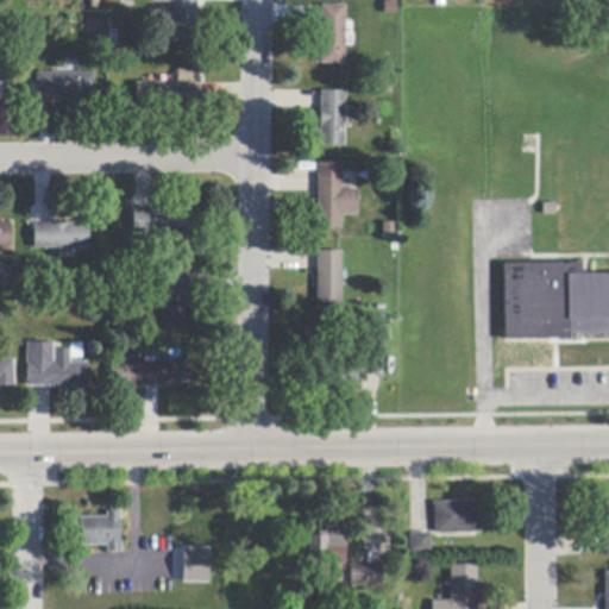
[(99,0),(99,10),(87,10),(87,0),(99,0)]
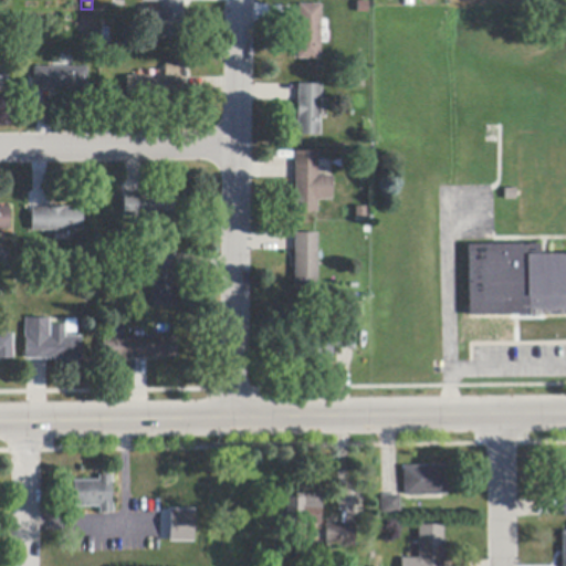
[(182,0),(182,2),(181,38),(158,38),(158,32),(159,3),(142,2),(140,2),(140,0),(182,0)]
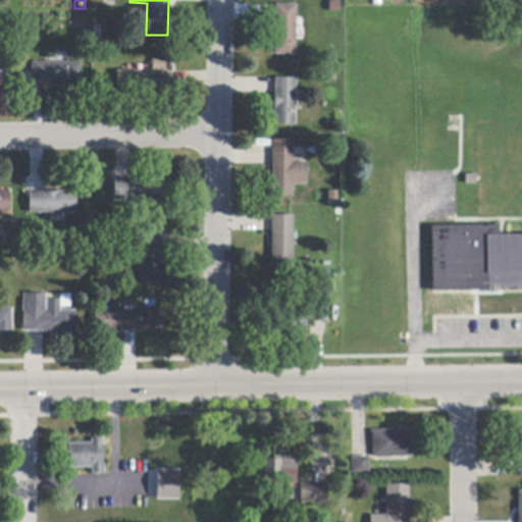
[(296,19),(296,40),(296,55),(274,55),(274,27),(274,7),(274,5),(296,5),(296,19)]
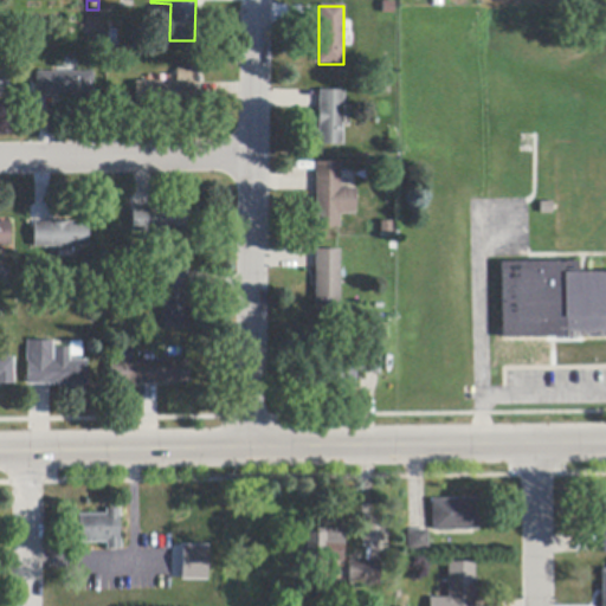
[(192,101),(192,107),(135,109),(135,83),(176,82),(176,70),(191,70),(191,82),(192,82),(192,101)]
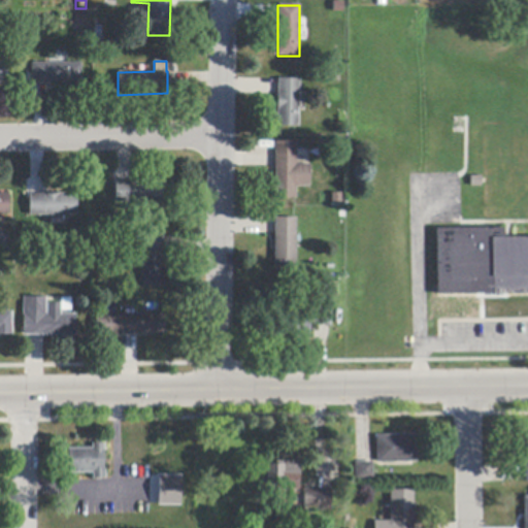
[(46,85),(34,85),(31,85),(31,64),(80,63),(80,85),(46,85)]
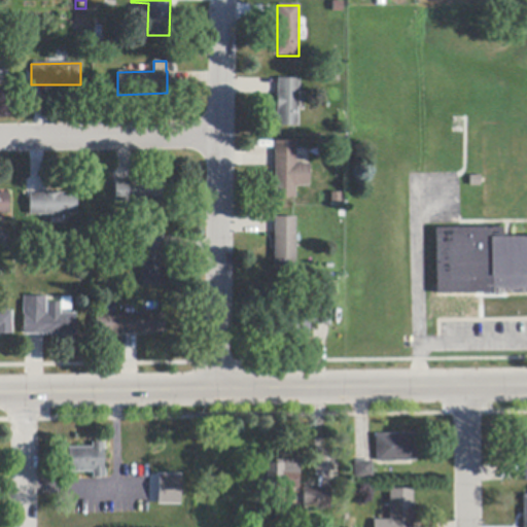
[(327,72),(339,72),(339,81),(327,81),(327,72)]
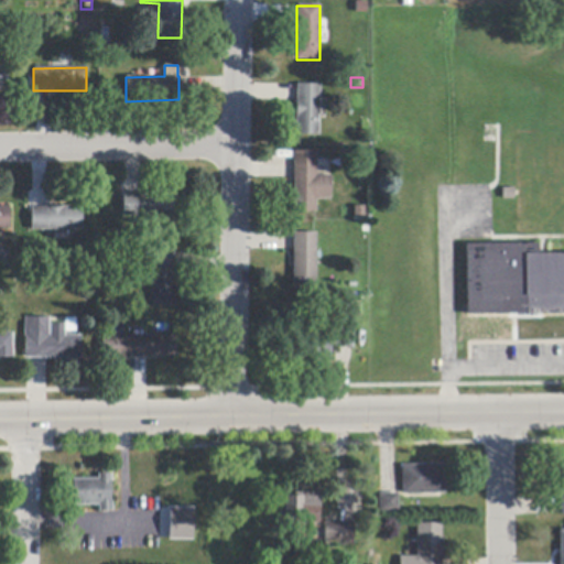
[(320,85),(320,99),(320,119),(318,136),(296,136),(296,118),(295,118),(296,101),(296,99),(297,99),(297,86),(297,85),(320,85)]
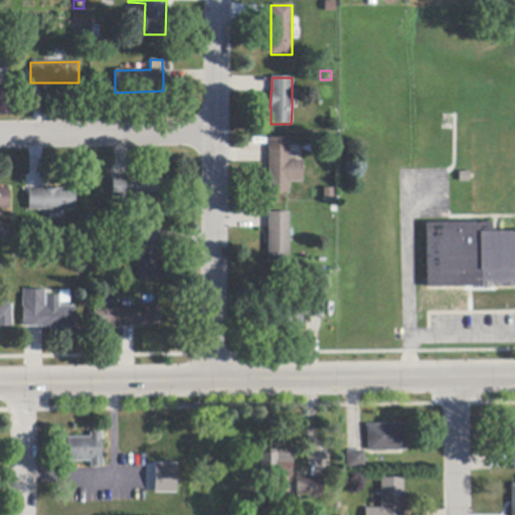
[(392,131),(399,138),(392,145),(385,138),(392,131)]
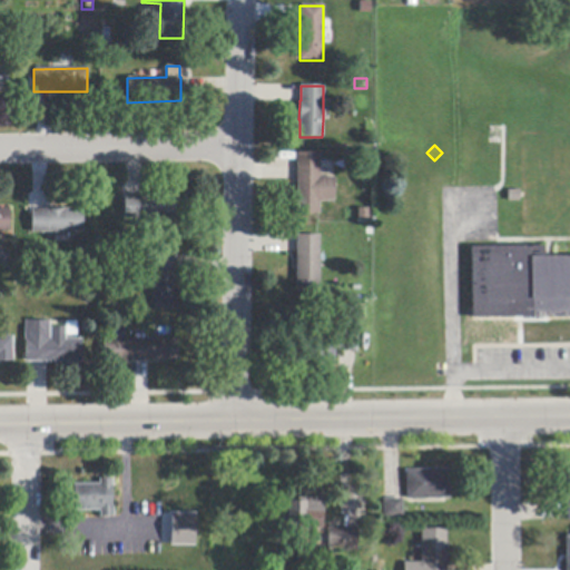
[(297,154),(321,154),(320,160),(320,178),(334,178),(334,203),(320,202),(320,215),(297,215),(297,179),(297,154)]
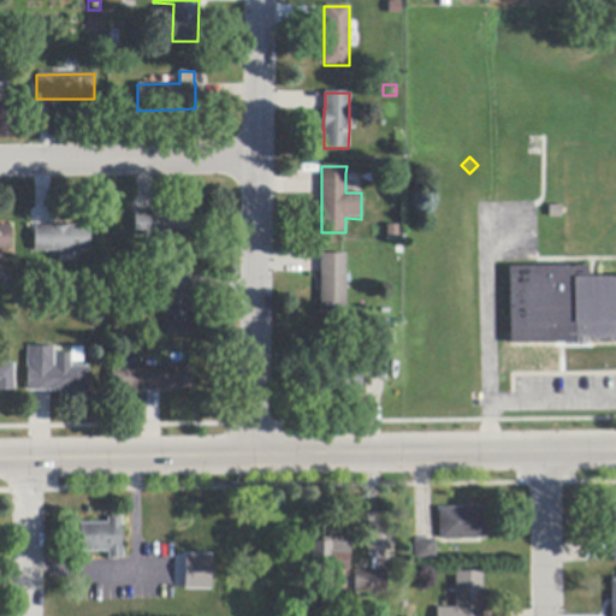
[(154,236),(146,236),(135,236),(134,212),(152,212),(189,212),(189,236),(154,236)]
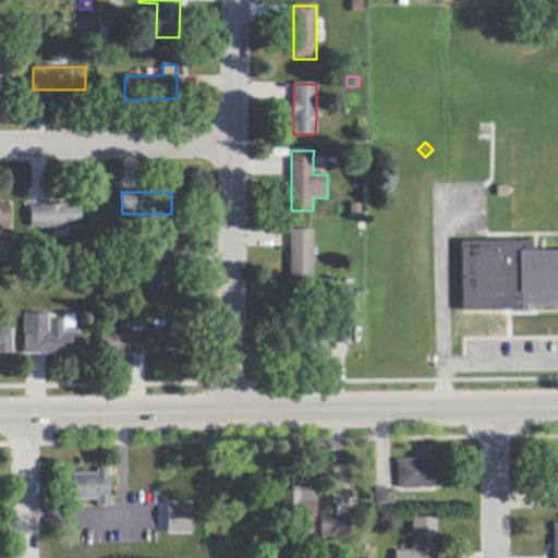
[(81,228),(65,228),(55,228),(31,228),(31,205),(45,205),(46,205),(63,205),(80,205),(81,228)]
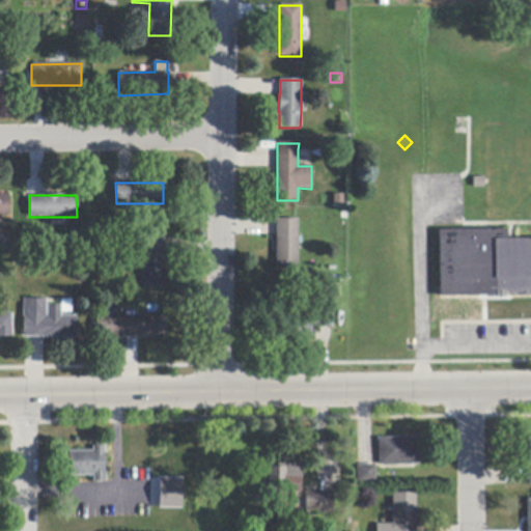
[(276,270),(277,235),(277,221),(277,220),(298,220),(297,270),(276,270)]
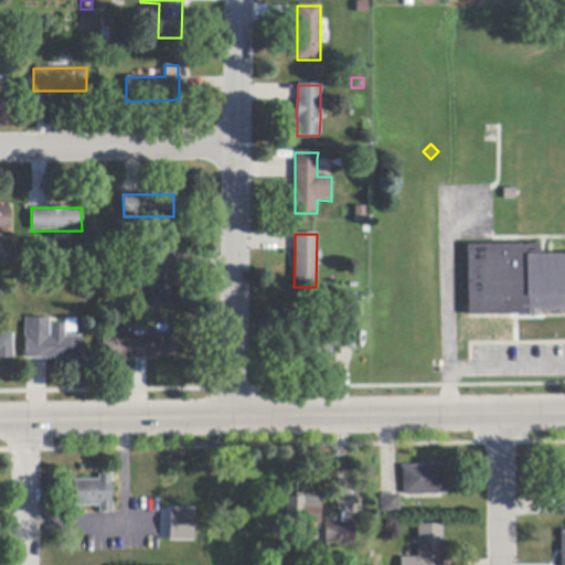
[(564,316),(528,317),(528,316),(519,316),(513,316),(469,317),(468,246),(521,245),(536,245),(540,245),(540,255),(564,255),(564,316)]
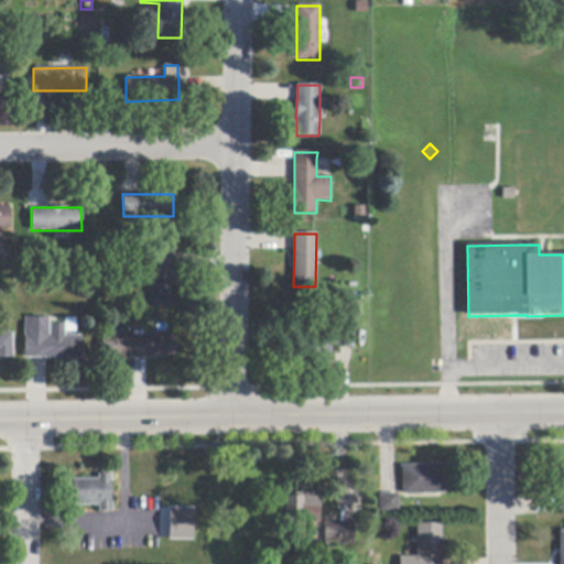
[(174,250),(174,255),(174,268),(174,306),(152,306),(152,271),(152,255),(152,250),(174,250)]
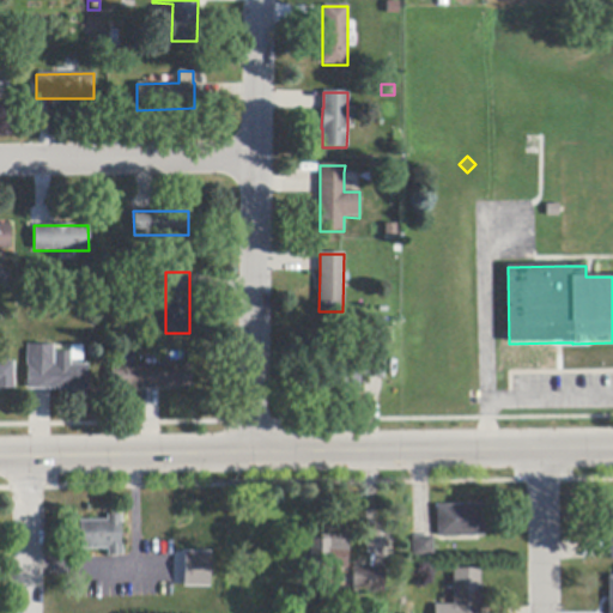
[(53,347),(53,365),(54,365),(54,353),(70,353),(70,349),(70,347),(82,347),(82,362),(70,362),(70,365),(87,365),(87,390),(50,390),(30,390),(26,390),(28,368),(26,368),(26,346),(53,346),(53,347)]
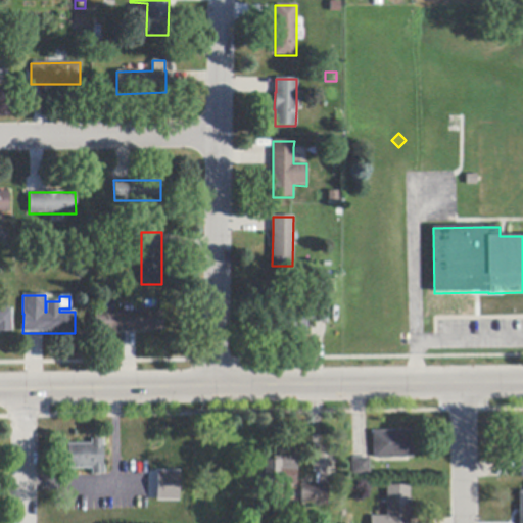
[(328,304),(327,323),(312,323),(308,323),(308,332),(297,332),(297,333),(282,333),(282,332),(272,332),(273,311),(311,312),(311,304),(328,304)]
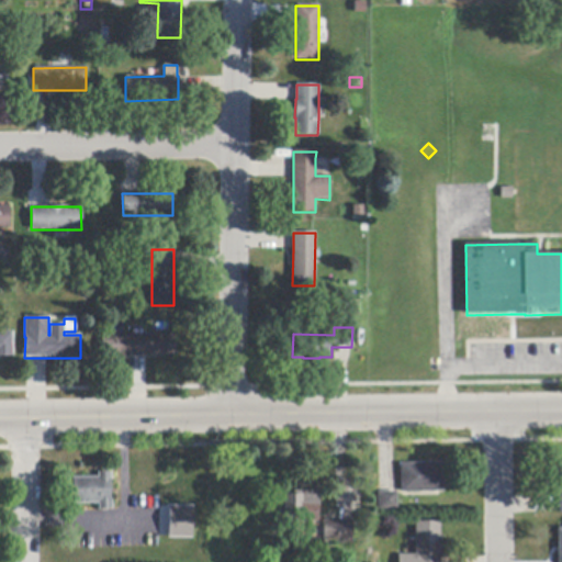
[(0,333),(11,333),(12,357),(0,357),(0,333)]
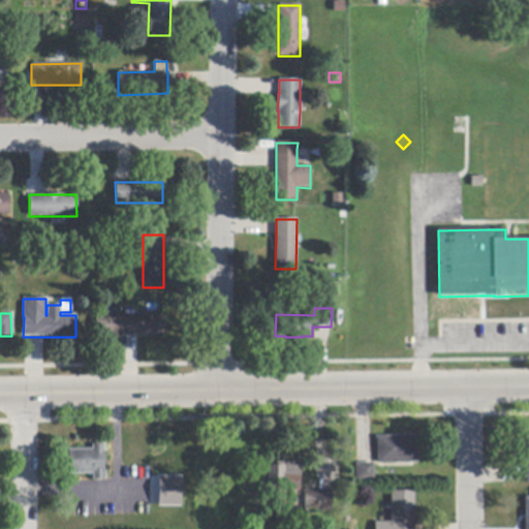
[(137,337),(123,337),(96,337),(96,315),(125,315),(134,315),(163,315),(163,337),(137,337)]
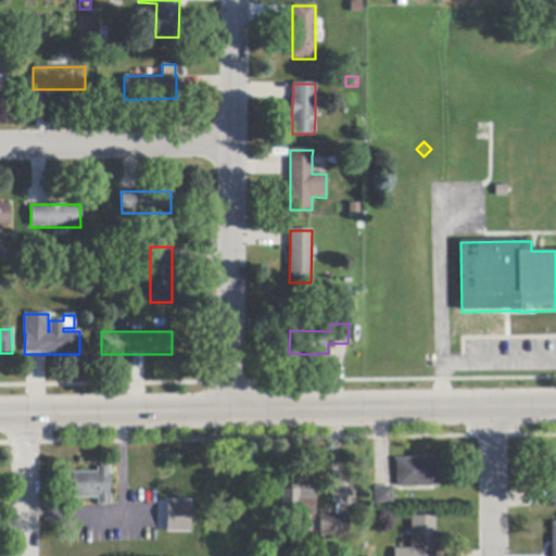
[(397,459),(438,458),(439,487),(397,488),(397,459)]
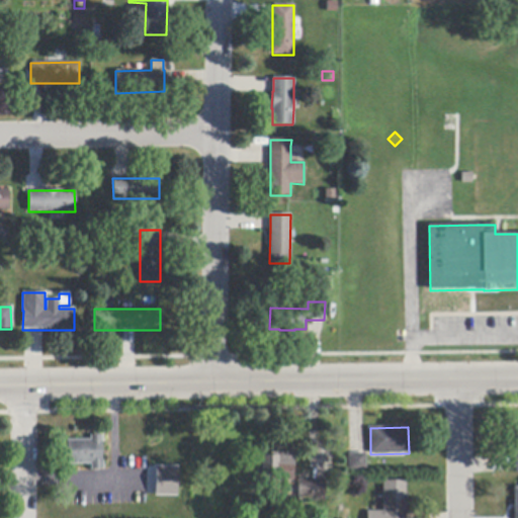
[(68,464),(67,464),(67,447),(67,440),(90,440),(90,436),(95,436),(98,435),(102,435),(102,443),(101,443),(101,462),(102,462),(102,470),(91,470),(91,464),(68,464)]
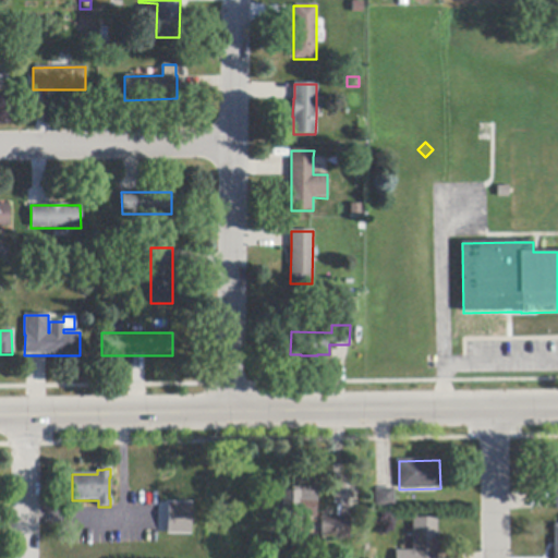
[(316,489),(316,514),(316,519),(283,519),(276,519),(276,501),(281,501),(281,492),(291,492),(291,488),(316,489)]
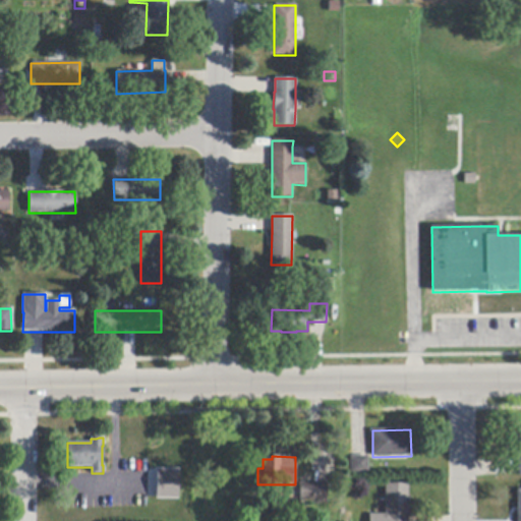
[(350,457),(352,457),(368,456),(368,473),(351,474),(350,457)]
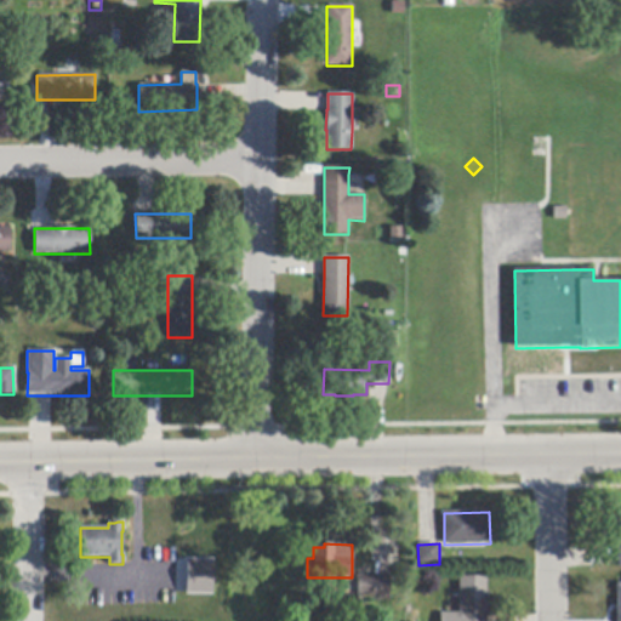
[(176,592),(176,557),(205,557),(205,592),(176,592)]
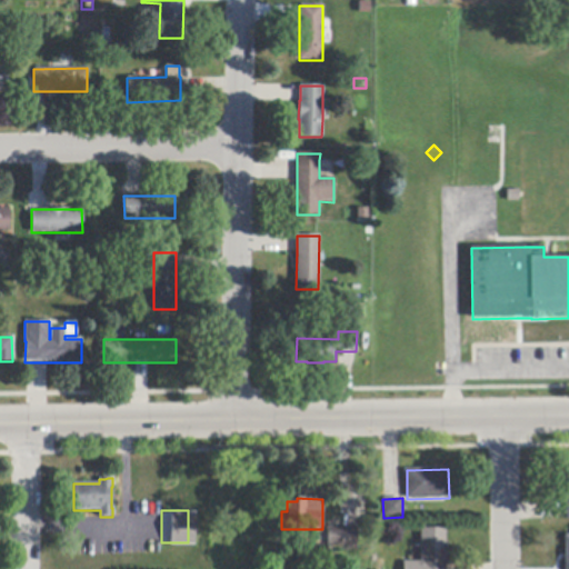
[(341,527),(356,527),(356,550),(327,549),(327,545),(327,528),(333,528),(336,528),(336,527),(341,527)]
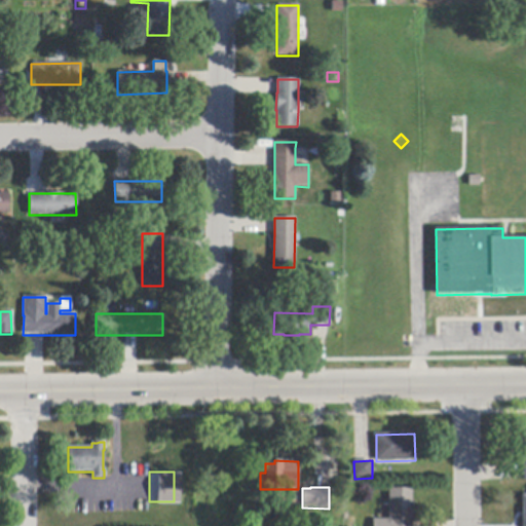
[(414,524),(412,524),(412,525),(373,525),(373,520),(389,520),(389,489),(412,489),(412,505),(414,505),(414,524)]
